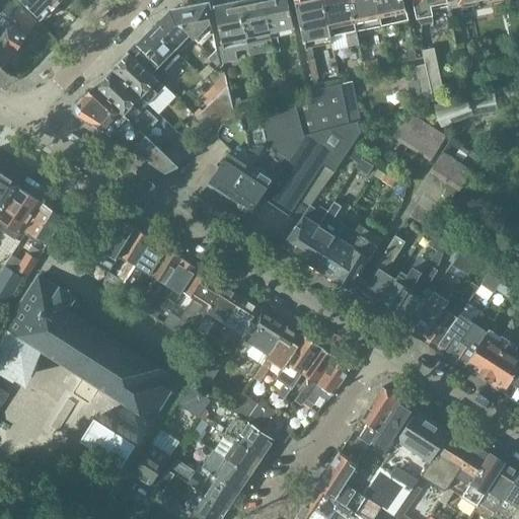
[(0,0),(0,35),(5,29),(9,22),(0,16),(2,14),(10,0),(0,0)]
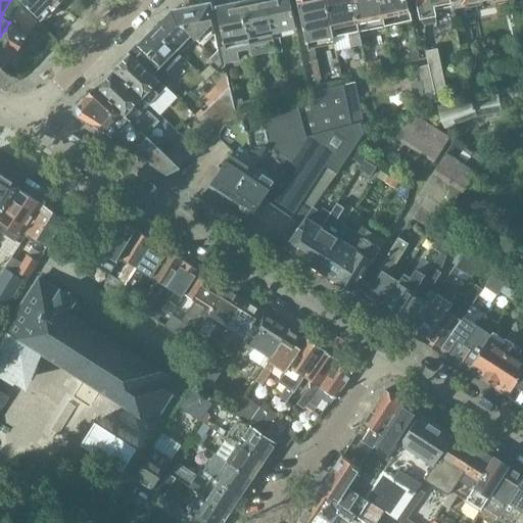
[(58,4),(53,0),(20,0),(42,20),(48,20),(52,15),(52,9),(58,4)]
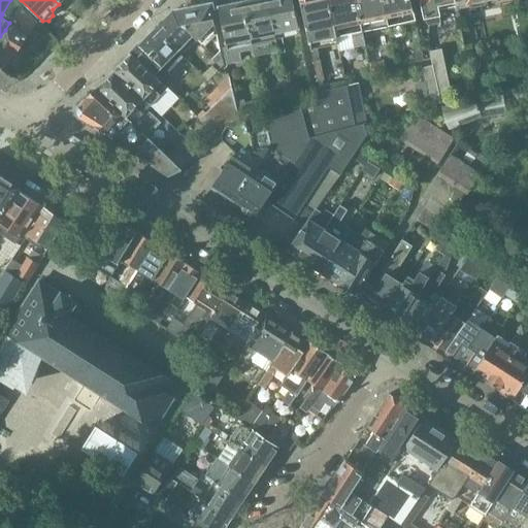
[(255,51),(256,60),(261,59),(260,48),(262,48),(261,43),(276,40),(267,0),(254,0),(254,1),(243,3),(252,45),(253,51),(255,51)]
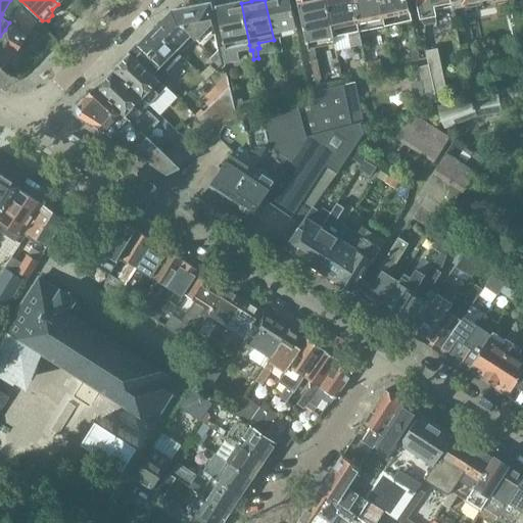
[(265,0),(274,40),(277,54),(283,53),(279,39),(297,35),(290,0),(265,0)]
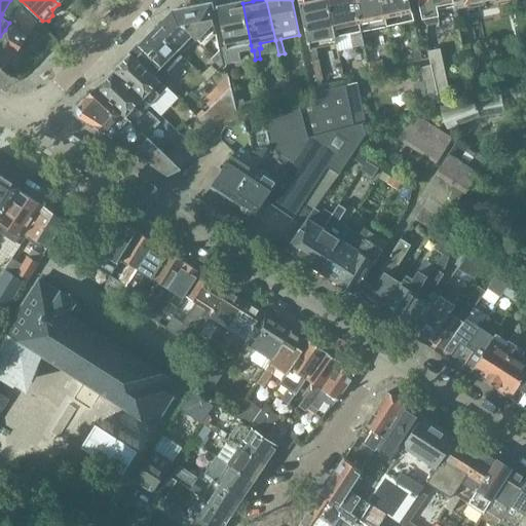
[(299,0),(317,86),(328,84),(320,48),(337,45),(335,37),(327,0),(299,0)]
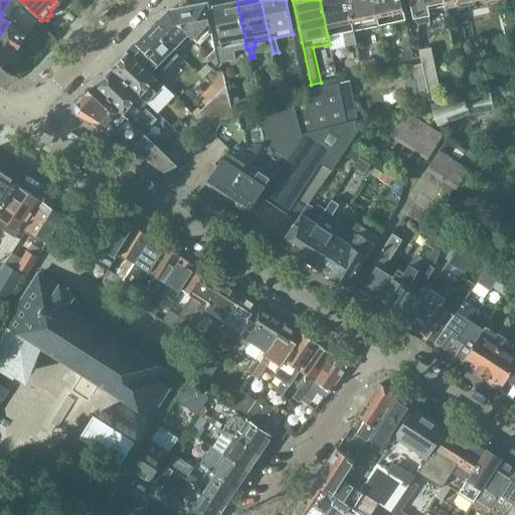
[(320,0),(328,36),(342,33),(345,46),(356,44),(353,31),(346,0),(320,0)]
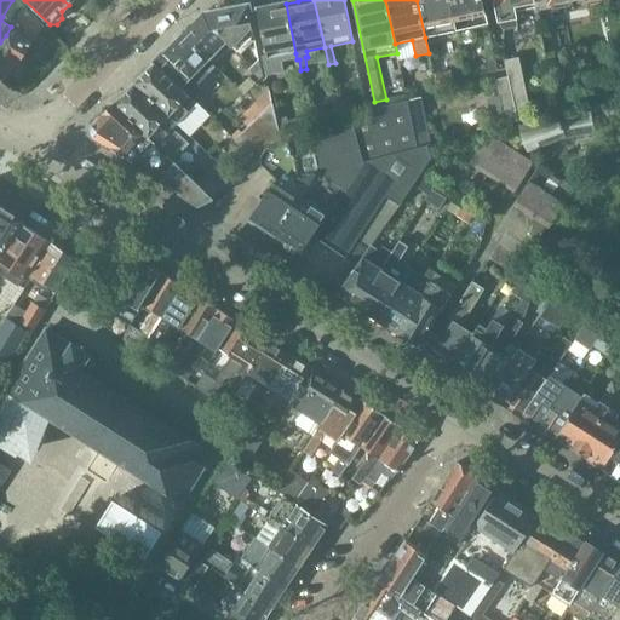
[(417,0),(425,38),(455,30),(449,0),(417,0)]
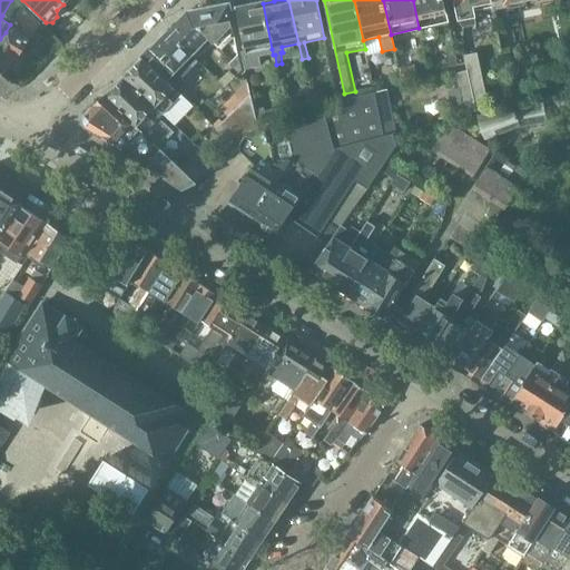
[(413,0),(419,28),(448,22),(443,0),(413,0)]
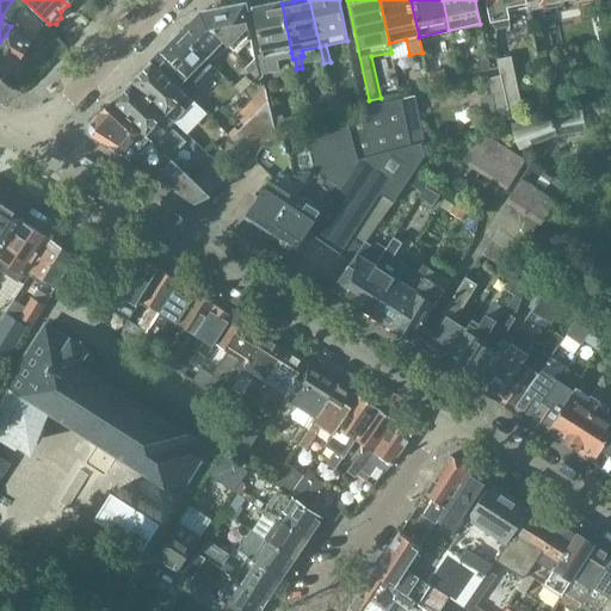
[(526,0),(487,0),(488,2),(489,2),(492,14),(493,25),(498,30),(501,30),(503,34),(510,32),(508,28),(510,28),(508,19),(510,19),(508,11),(507,8),(529,4),(526,0)]
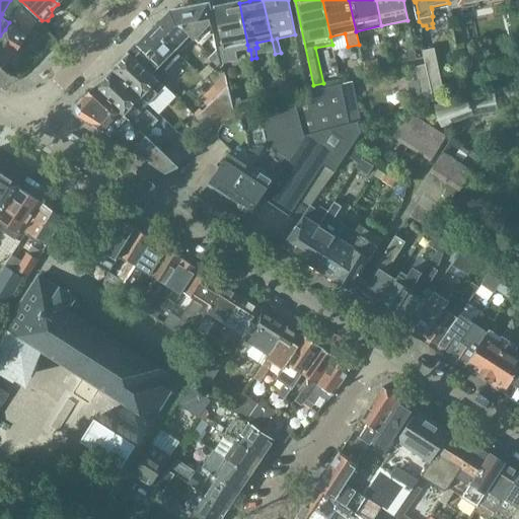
[(447,0),(449,3),(450,10),(479,4),(478,0),(447,0)]
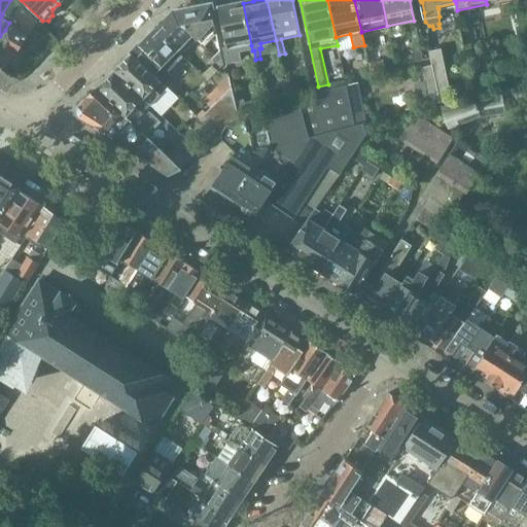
[(229,5),(218,8),(227,50),(251,45),(243,3),(241,3),(238,1),(232,2),(229,5)]
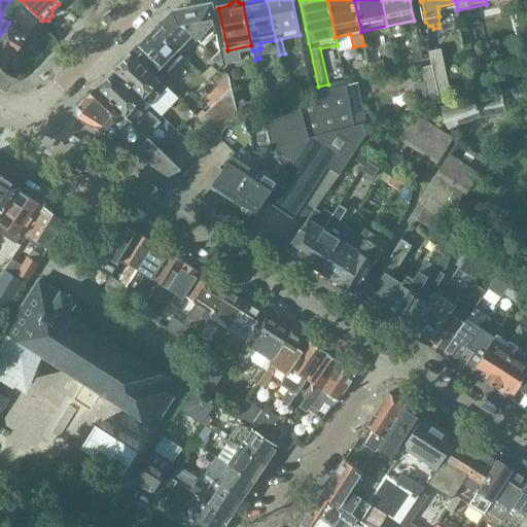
[(5,30),(0,36),(0,67),(3,69),(13,55),(14,55),(18,55),(38,24),(21,6),(5,30)]
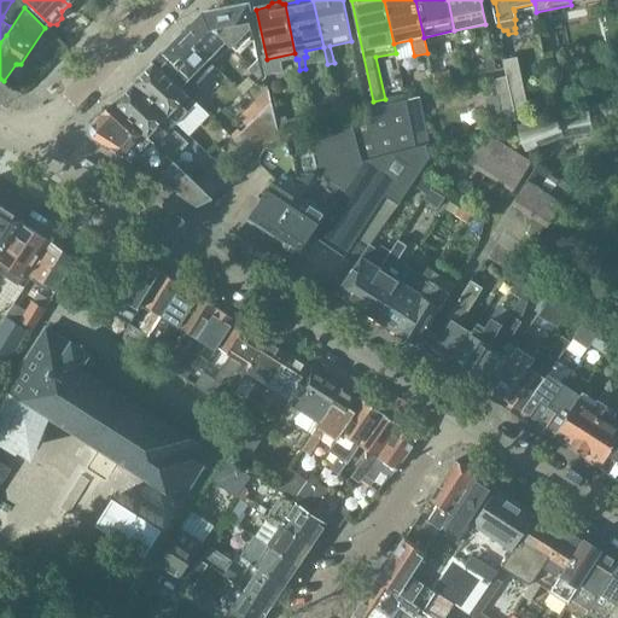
[(203,17),(202,18),(235,52),(252,35),(246,7),(203,17)]
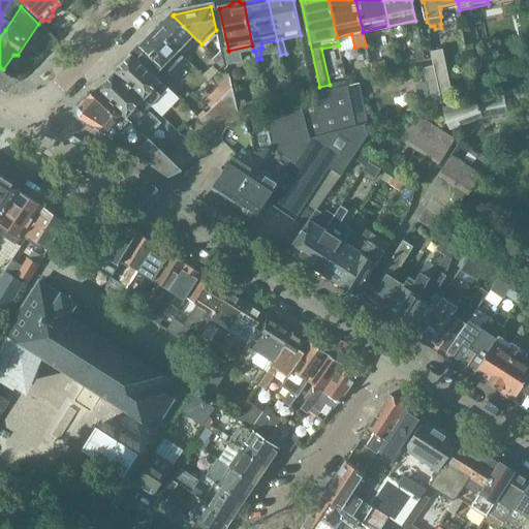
[(158,30),(157,31),(182,56),(190,47),(196,53),(204,45),(201,44),(173,16),(166,21),(163,22),(158,26),(158,30)]
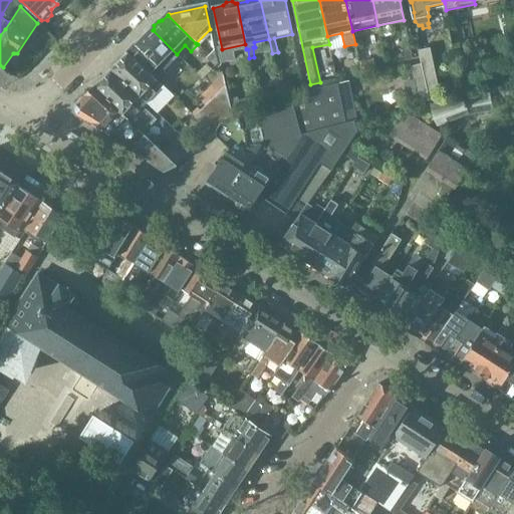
[(138,45),(130,54),(157,81),(164,73),(161,70),(177,54),(153,30),(146,37),(143,37),(138,42),(138,45)]
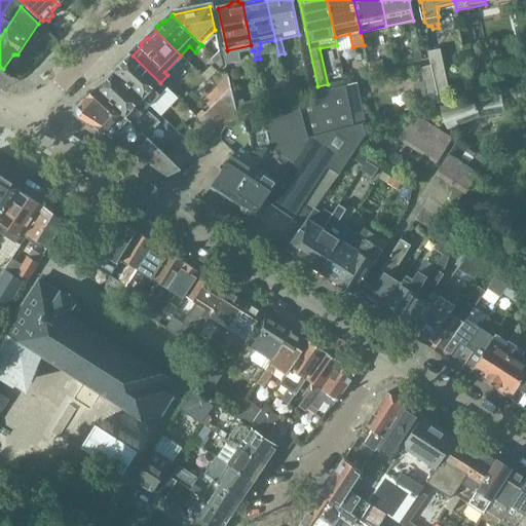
[(430,67),(420,69),(429,106),(451,101),(439,50),(427,53),(430,67)]
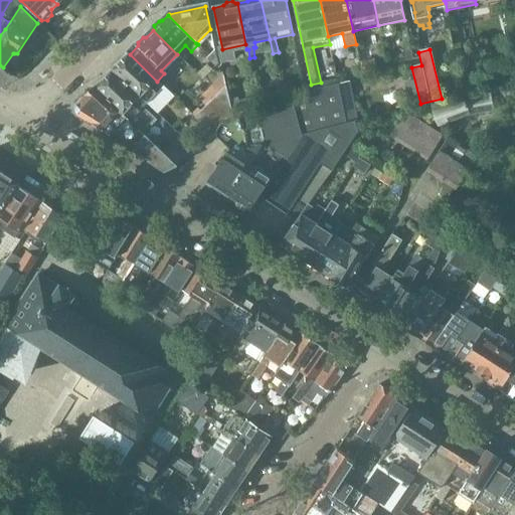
[(128,52),(111,69),(147,105),(158,93),(162,97),(162,98),(178,115),(185,108),(168,92),(157,81),(130,54),(128,52)]
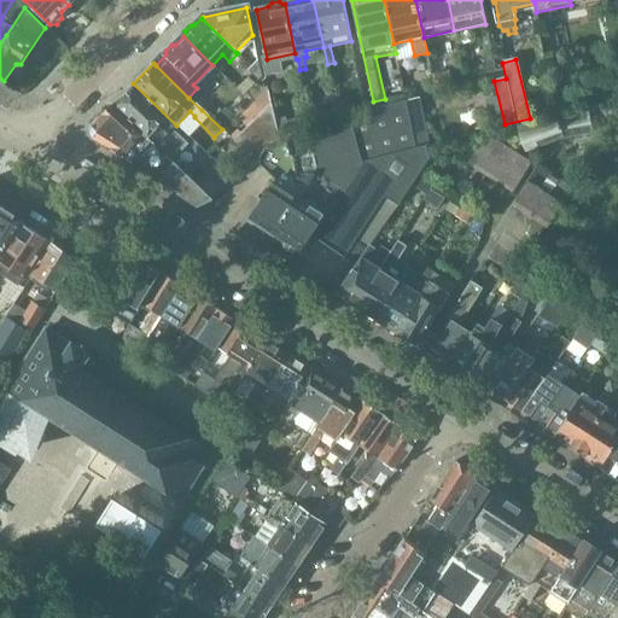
[(151,141),(156,146),(176,126),(133,83),(112,104),(151,141)]
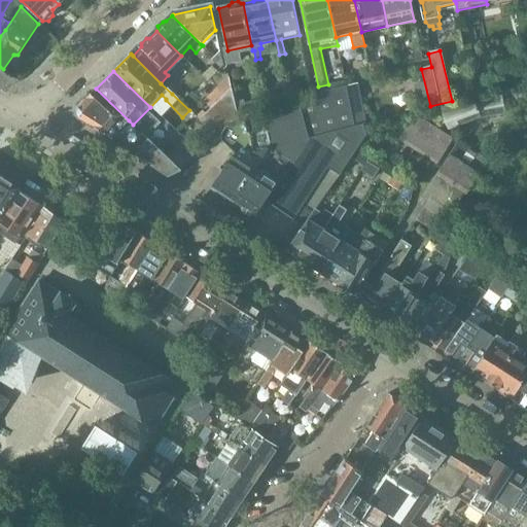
[(129,120),(96,89),(79,106),(79,107),(78,107),(78,108),(78,109),(77,109),(77,110),(77,111),(77,112),(77,113),(78,114),(78,115),(78,116),(79,116),(79,117),(80,117),(80,118),(81,118),(112,139),(138,156),(149,138),(133,125),(129,120)]
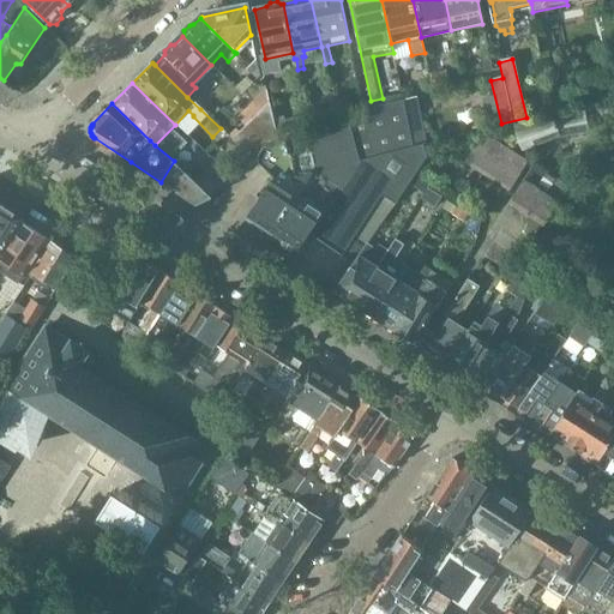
[(277,142),(270,103),(263,109),(232,140),(253,162),(260,150),(277,142)]
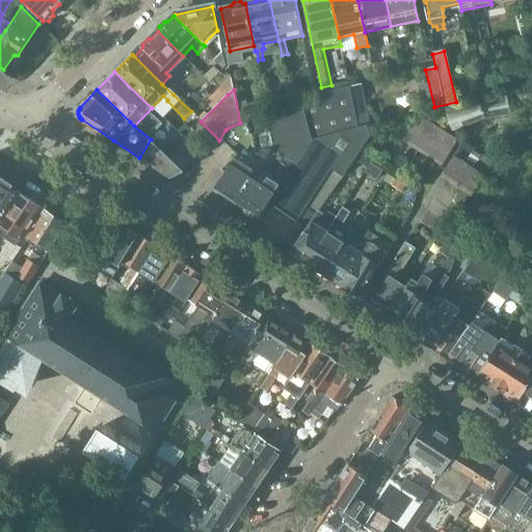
[(507,97),(446,108),(453,131),(486,120),(510,114),(507,97)]
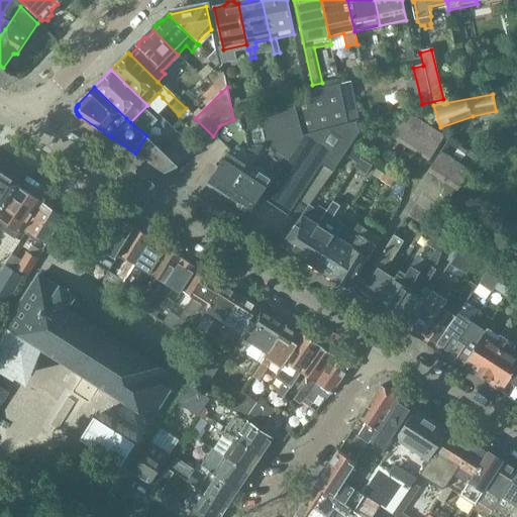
[(354,95),(344,98),(349,123),(359,121),(354,95)]
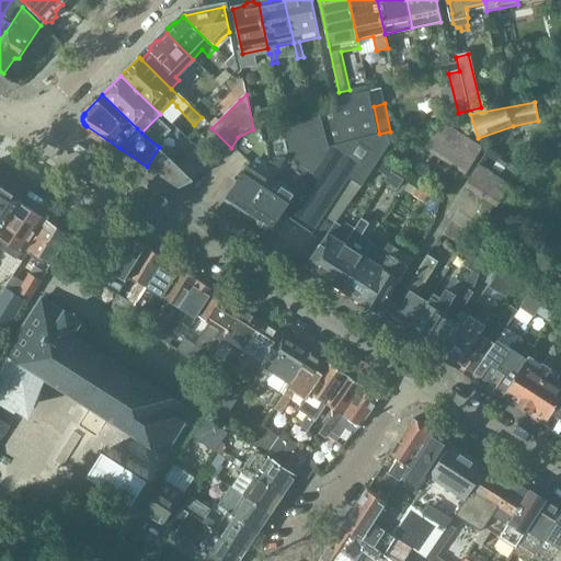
[(249,165),(227,198),(235,204),(232,206),(245,215),(248,213),(250,214),(287,158),(311,152),(329,147),(322,122),(263,137),(270,162),(263,171),(254,164),(249,165)]
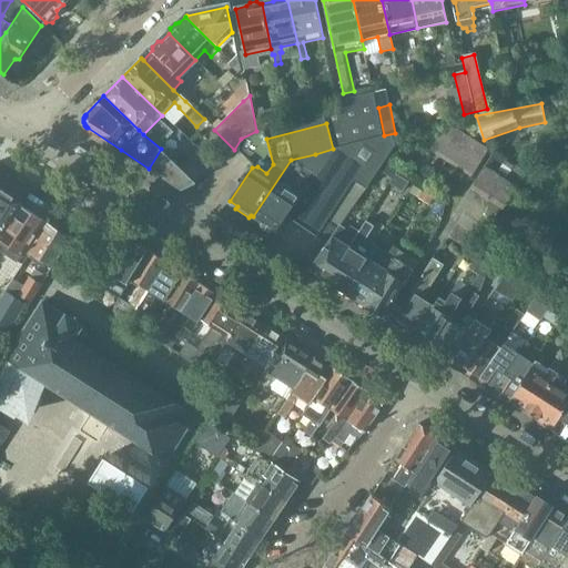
[(485,154),(445,129),(433,149),(473,173),(485,154)]
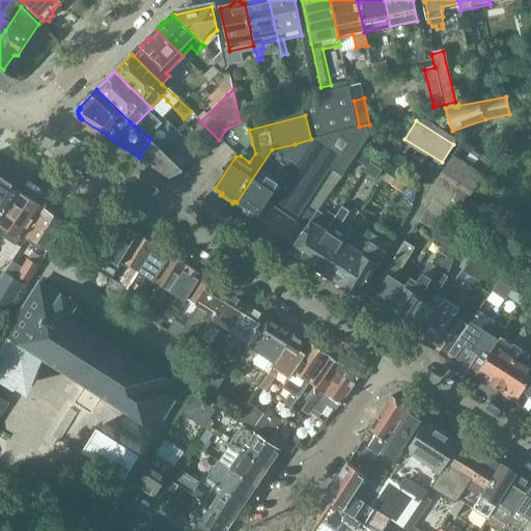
[(302,148),(257,217),(258,217),(268,202),(296,220),(330,168),(343,176),(356,158),(362,148),(369,138),(366,127),(311,139),(295,144),(302,148)]
